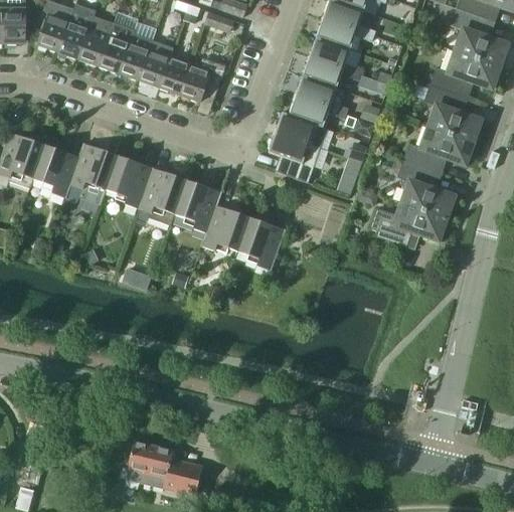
[(3,0),(3,3),(3,7),(3,43),(19,43),(19,40),(25,40),(25,0),(3,0)]
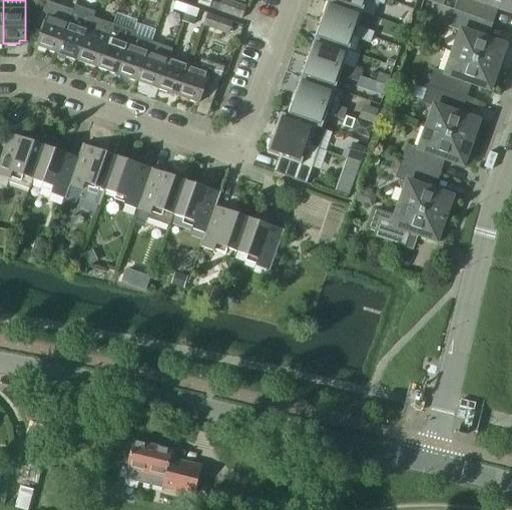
[(58,51),(73,8),(50,0),(47,0),(36,29),(41,31),(37,44),(58,51)]
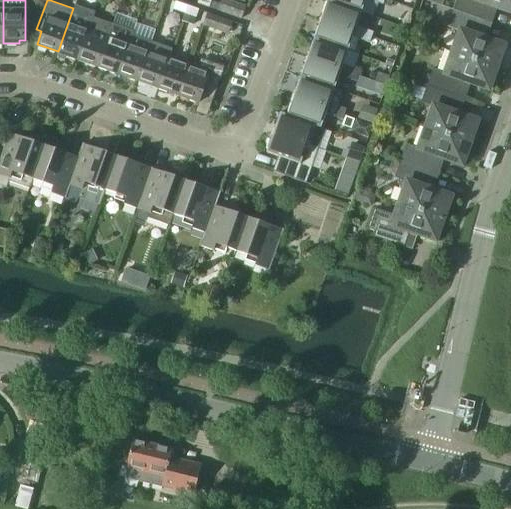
[(185,11),(188,3),(179,0),(176,0),(173,7),(185,11)]
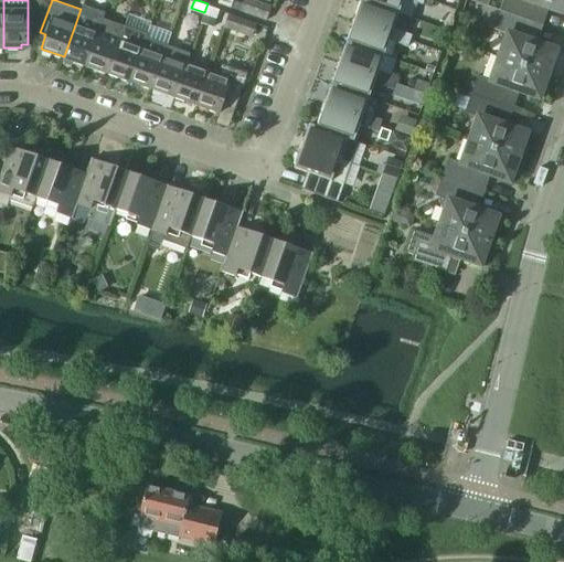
[(272,4),(259,0),(243,0),(241,9),(267,18),(272,4)]
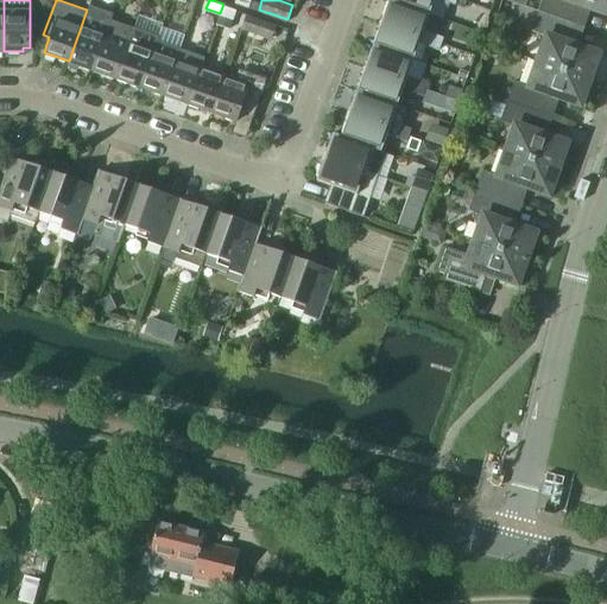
[(424,29),(429,12),(396,0),(387,0),(381,21),(422,36),(419,42),(429,45),(434,32),(424,29)]
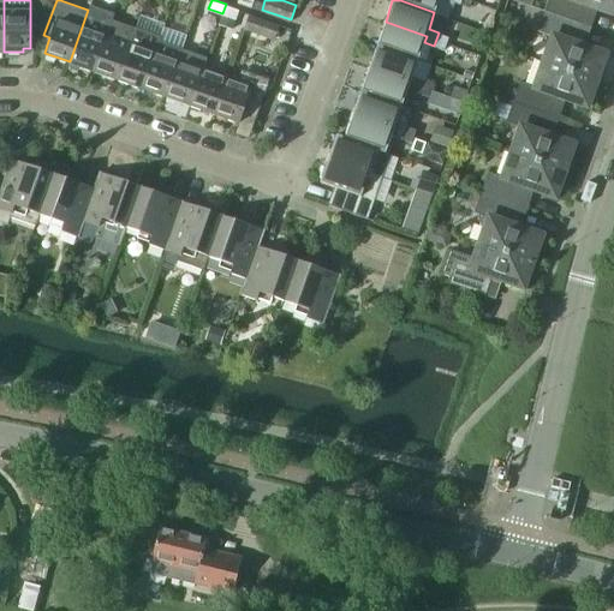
[(434,12),(437,0),(400,0),(434,12)]
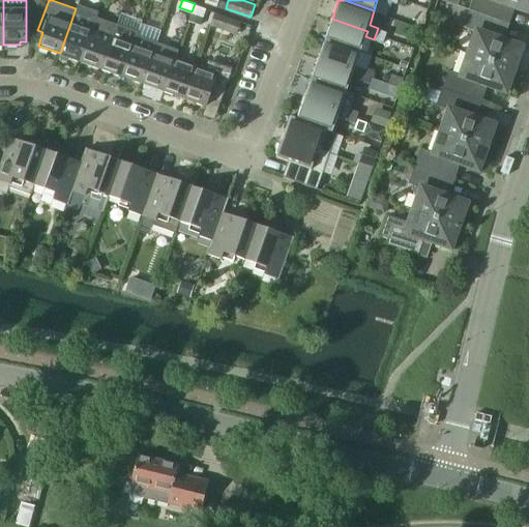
[(472,0),(470,7),(501,19),(506,3),(528,10),(528,0),(472,0)]
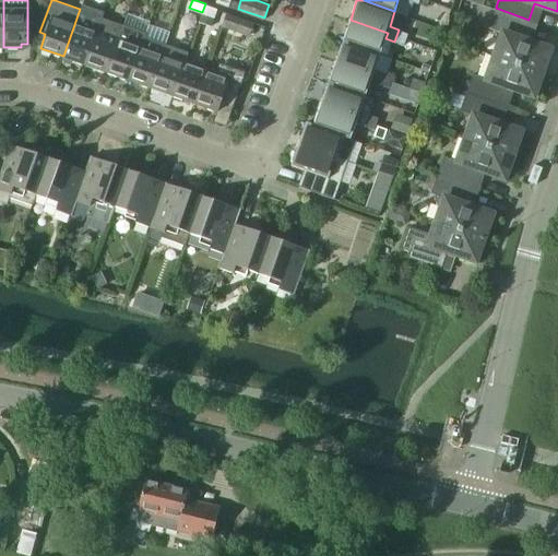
[(205,3),(202,12),(214,16),(217,8),(205,3)]
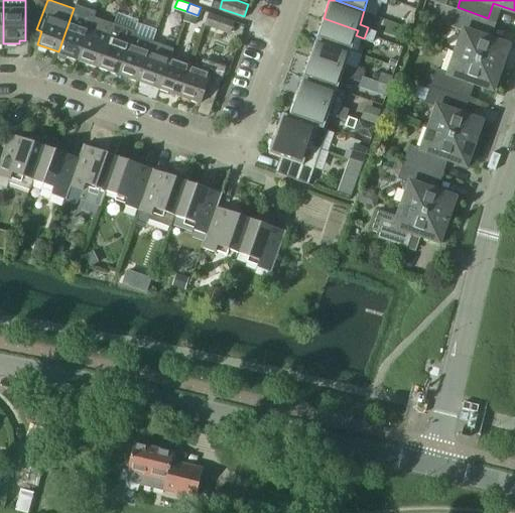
[(482,33),(488,18),(458,7),(452,24),(463,28),(456,49),(505,67),(509,53),(505,52),(509,43),(482,33)]
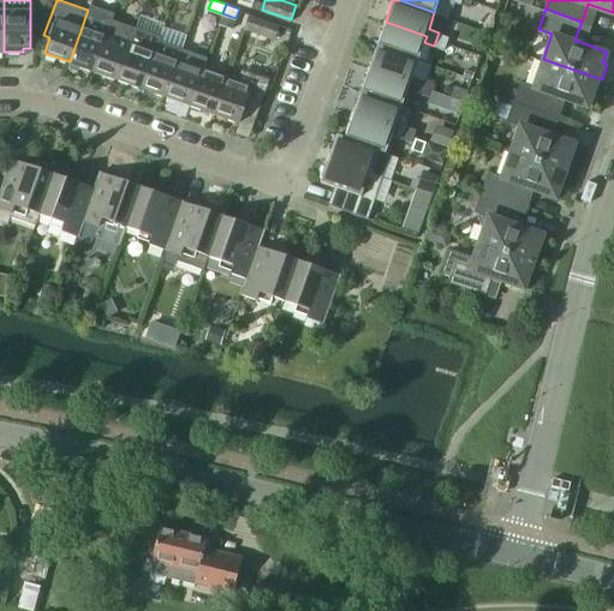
[(94,70),(113,18),(88,10),(70,61),(94,70)]
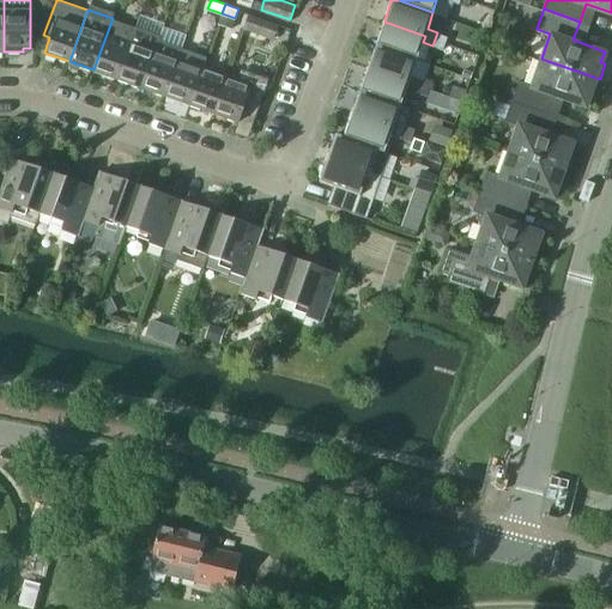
[(277,23),(249,13),(243,28),(272,37),(277,23)]
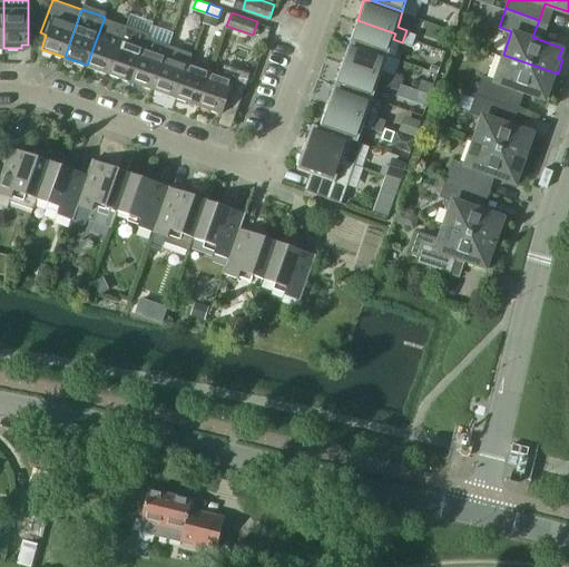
[(109,72),(127,25),(105,17),(87,65),(109,72)]
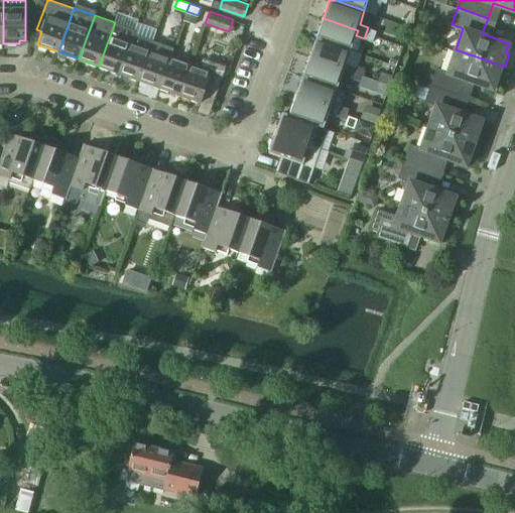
[(351,49),(356,35),(358,30),(324,18),(316,37),(351,49)]
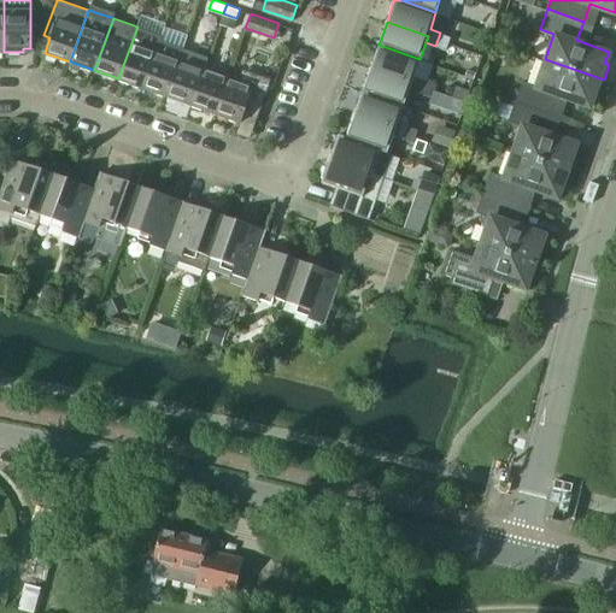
[(142,87),(160,35),(138,27),(118,78),(142,87)]
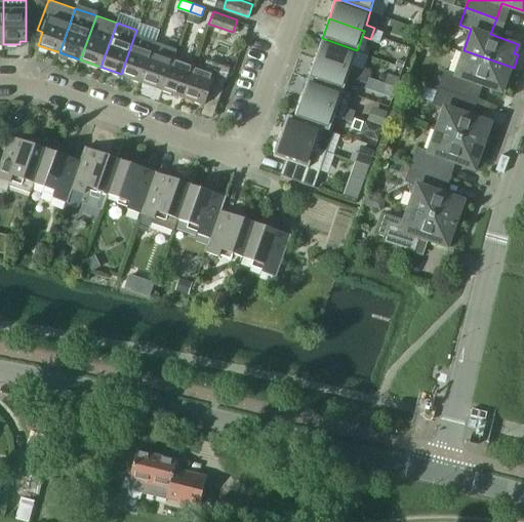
[(379,42),(381,36),(383,31),(374,28),(370,39),(379,42)]
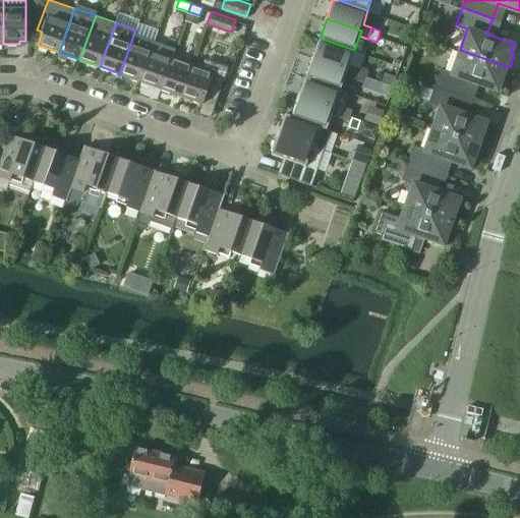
[(140,80),(155,40),(134,33),(135,30),(120,73),(140,80)]
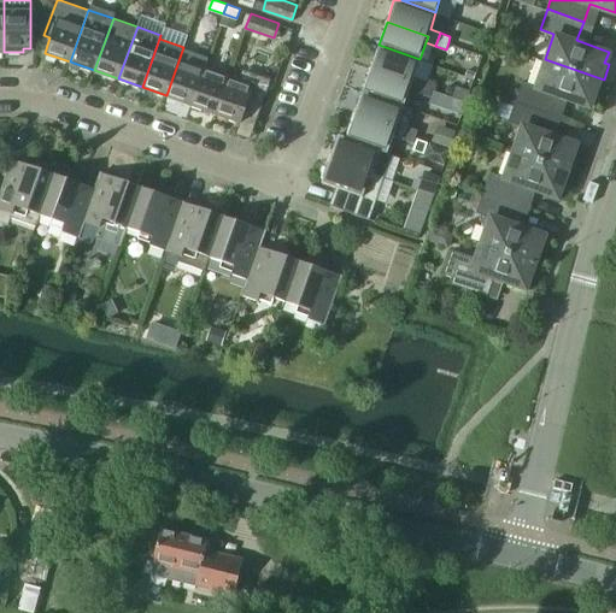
[(414,75),(420,59),(379,45),(370,68),(411,82),(409,88),(420,92),(423,78),(414,75)]
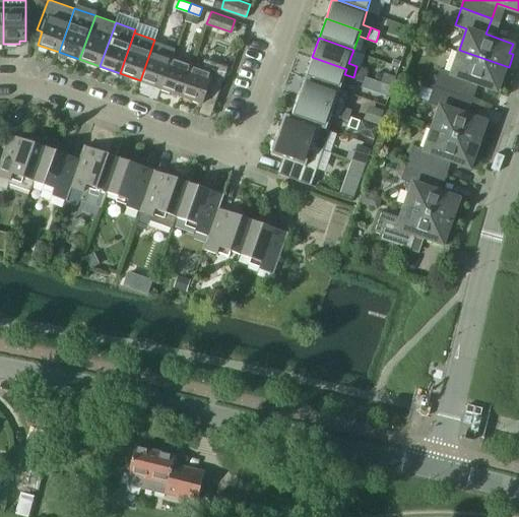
[(160,87),(173,55),(176,47),(154,40),(140,80),(160,87)]
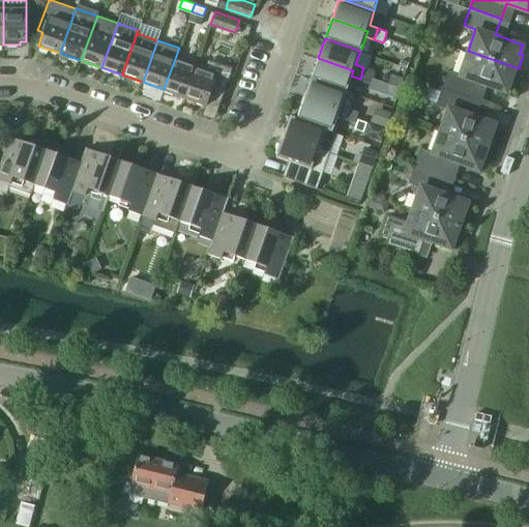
[(513,82),(519,68),(468,51),(461,72),(448,68),(442,86),(473,96),(479,81),(506,90),(509,81),(513,82)]
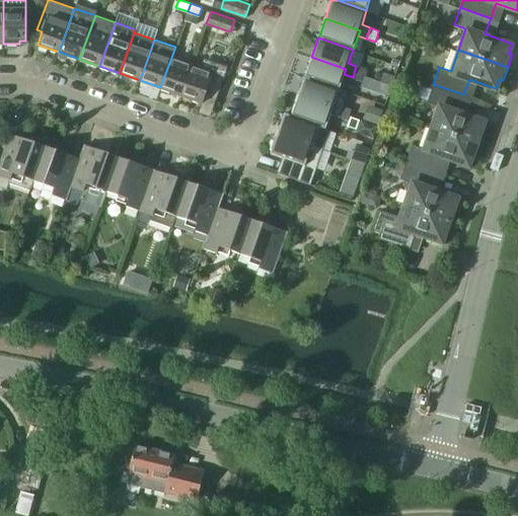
[(181,94),(193,62),(172,55),(160,87),(181,94)]
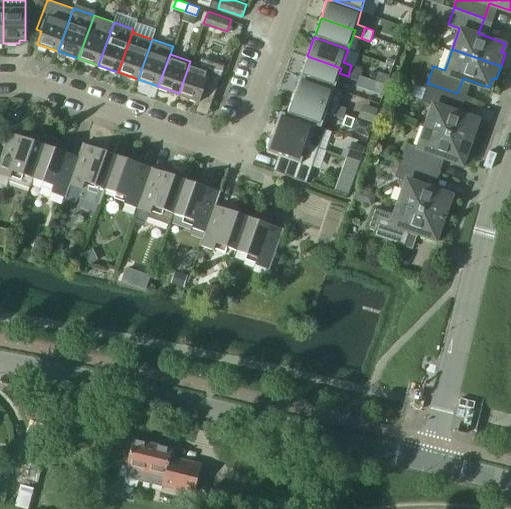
[(190,61),(179,93),(199,101),(202,92),(214,96),(225,65),(201,56),(198,64),(190,61)]
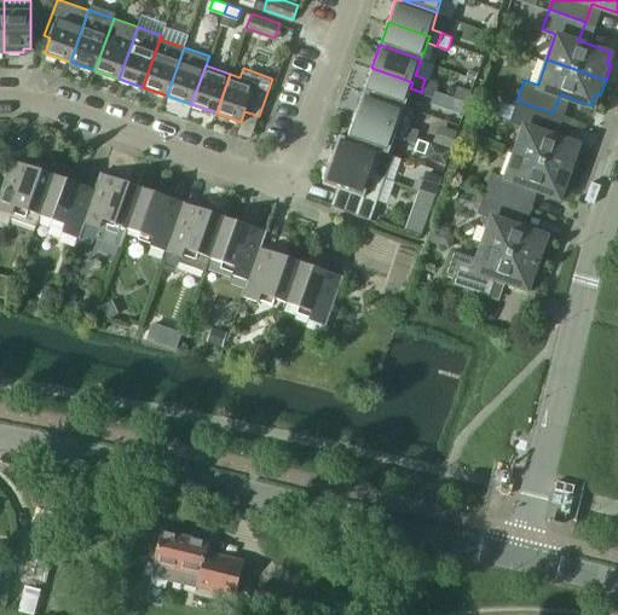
[(416,106),(405,103),(410,88),(413,82),(371,68),(363,92),(415,110),(416,106)]
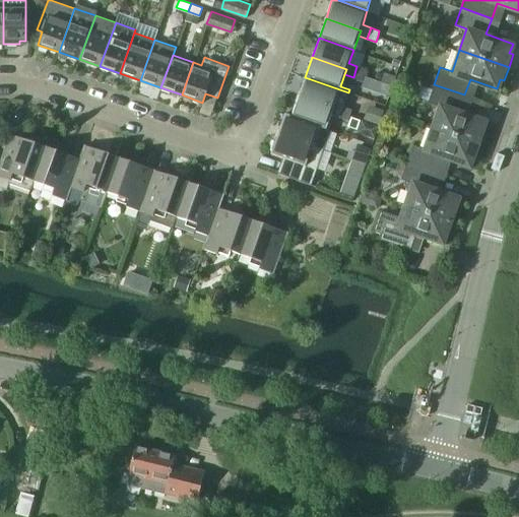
[(362,80),(364,74),(366,69),(357,66),(353,77),(362,80)]
